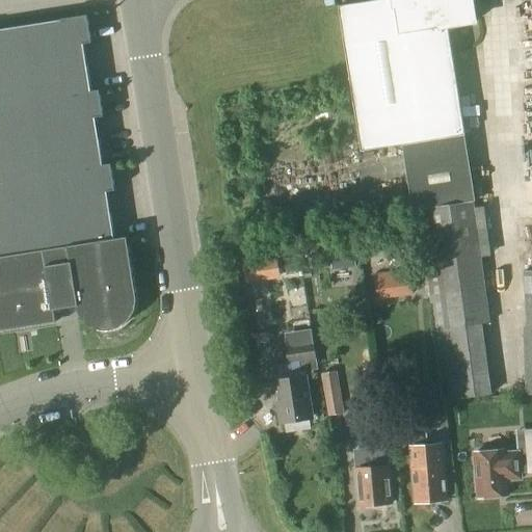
[(443,402),(452,401),(490,396),(481,324),(488,323),(473,202),(475,201),(464,135),(448,26),(475,22),(471,0),(376,0),(338,6),(361,152),(402,145),(413,208),(417,207),(443,402)]
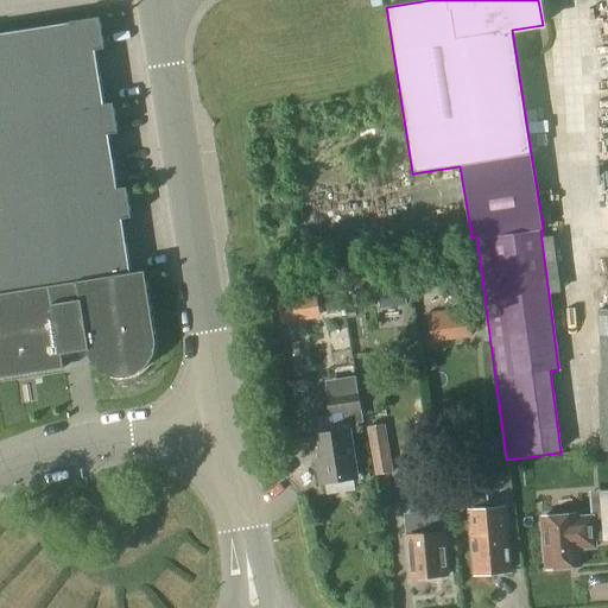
[(105,49),(100,17),(69,21),(69,23),(0,33),(0,378),(64,368),(62,354),(87,349),(88,355),(90,360),(94,365),(97,368),(102,372),(107,374),(112,377),(118,378),(122,378),(128,377),(134,375),(140,372),(145,368),(149,365),(152,359),(154,354),(156,348),(156,342),(154,336),(145,271),(131,273),(122,220),(132,217),(126,187),(116,189),(108,134),(118,133),(113,102),(103,105),(95,50),(105,49)]
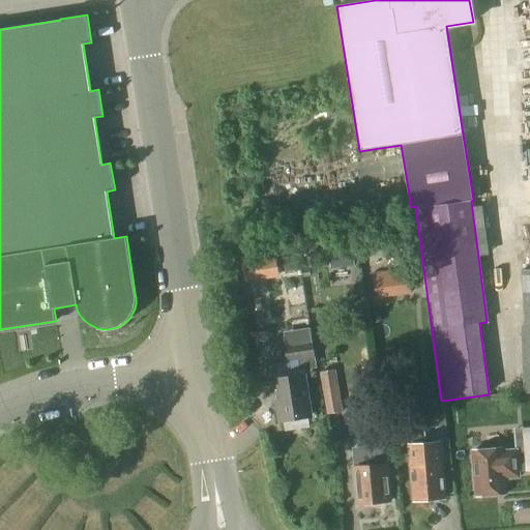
[(525,327),(521,327),(524,392),(529,391),(529,251),(528,252),(529,270),(522,270),(525,327)]
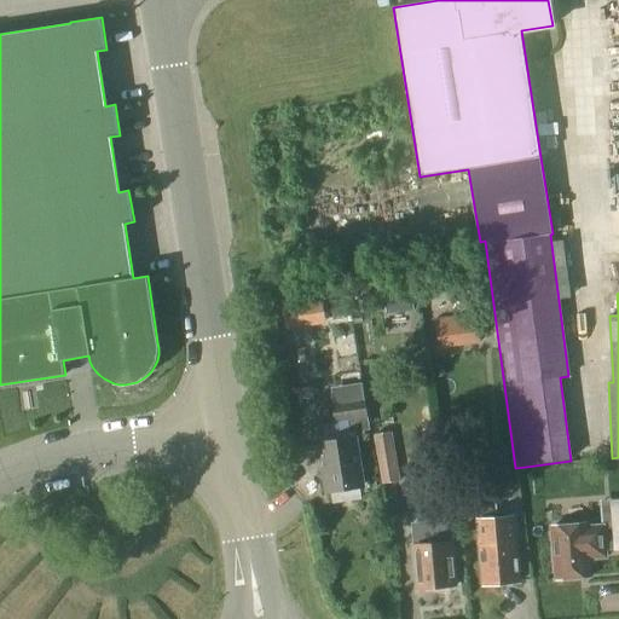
[(411,294),(401,294),(404,312),(414,311),(411,294)]
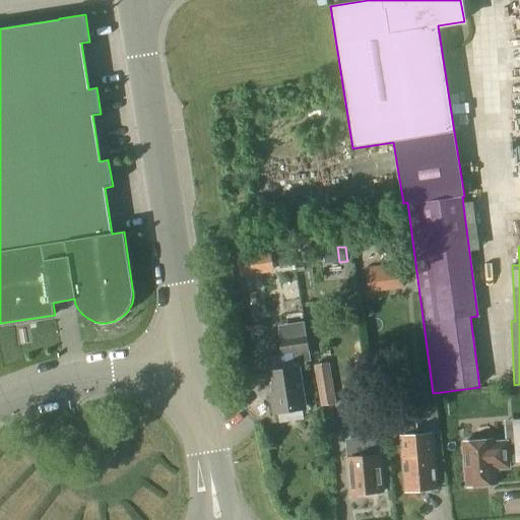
[(400,263),(365,268),(368,294),(403,289),(400,263)]
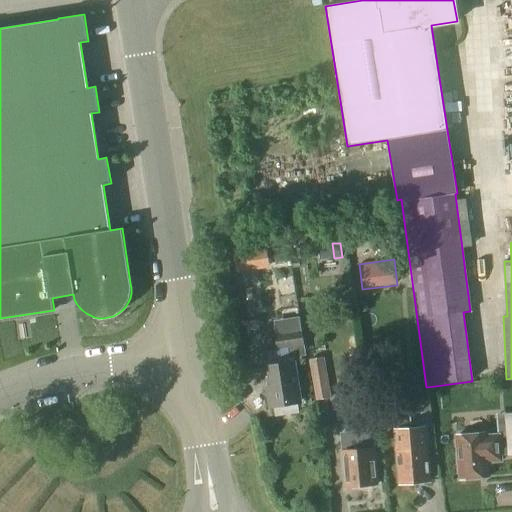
[(350,296),(338,298),(339,309),(351,308),(350,296)]
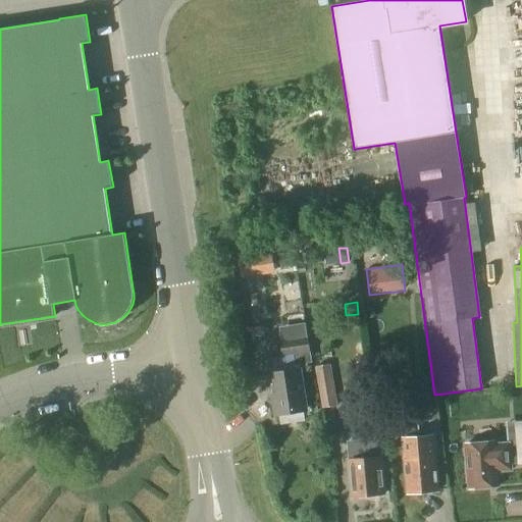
[(295,366),(311,363),(307,337),(279,342),(282,357),(293,356),(295,366)]
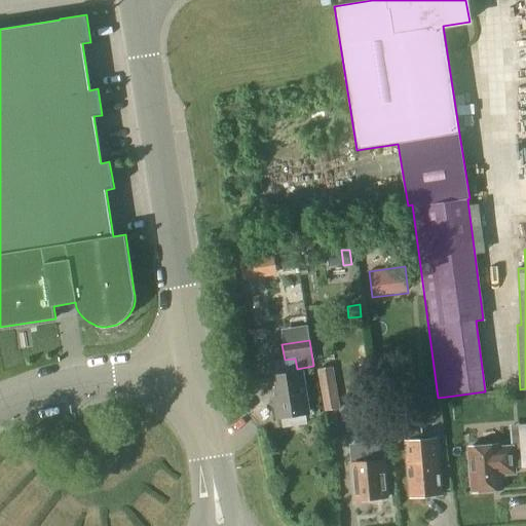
[(324,412),(339,410),(332,367),(316,370),(324,412)]
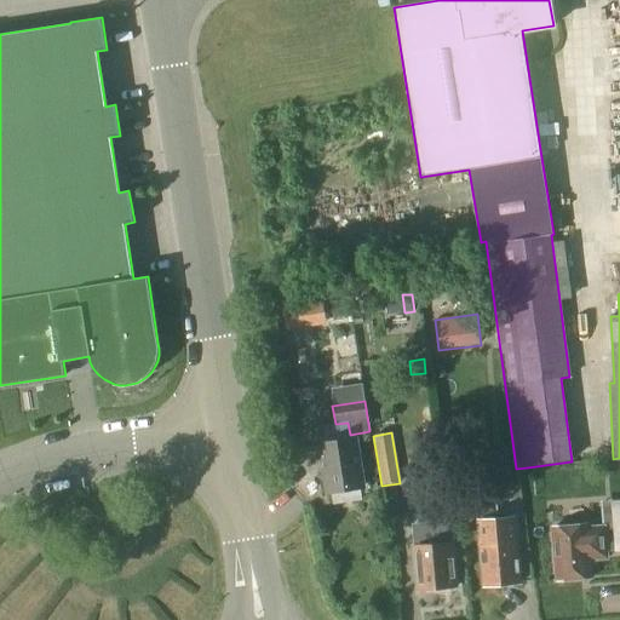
[(327,492),(331,491),(333,505),(362,500),(360,486),(363,486),(356,438),(319,445),(327,492)]
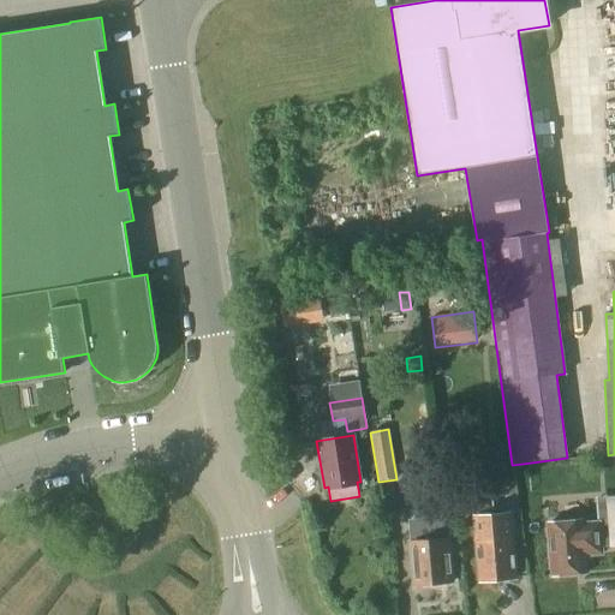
[(481,499),(478,475),(447,478),(449,503),(472,501),(473,517),(479,581),(517,578),(511,514),(501,514),(500,508),(493,509),(491,497),(481,499)]
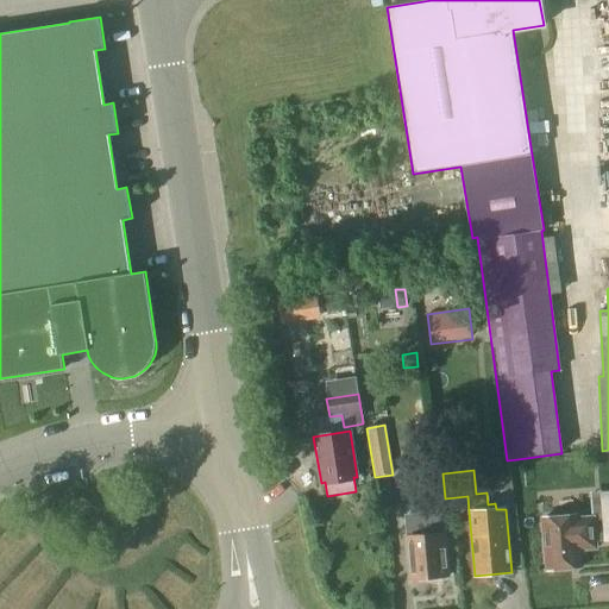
[(577,515),(544,519),(547,567),(581,565),(579,548),(595,547),(595,542),(608,540),(608,490),(601,491),(601,493),(603,521),(592,522),(592,518),(591,518),(577,519),(577,515)]
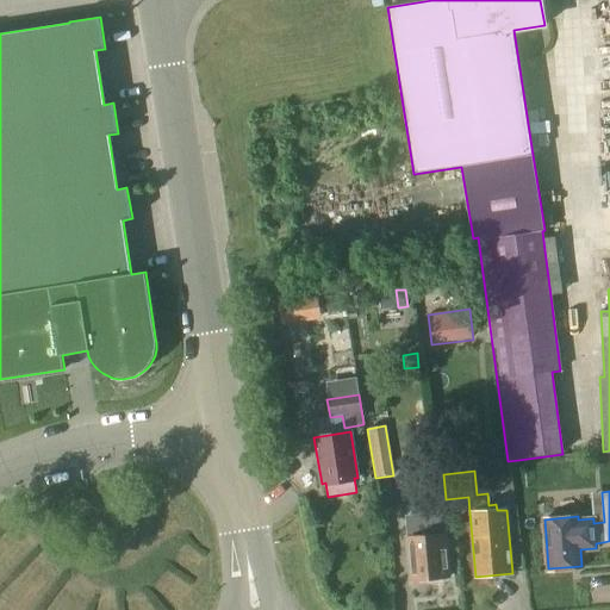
[(443,536),(442,518),(406,521),(408,539),(411,580),(417,585),(429,584),(431,579),(448,578),(444,536),(443,536)]
